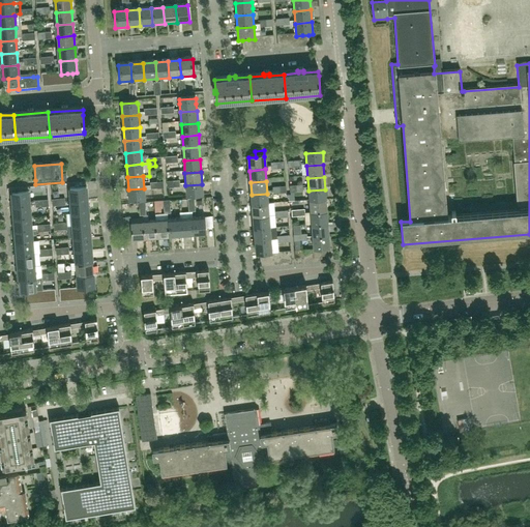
[(203,197),(202,184),(185,185),(186,198),(203,197)]
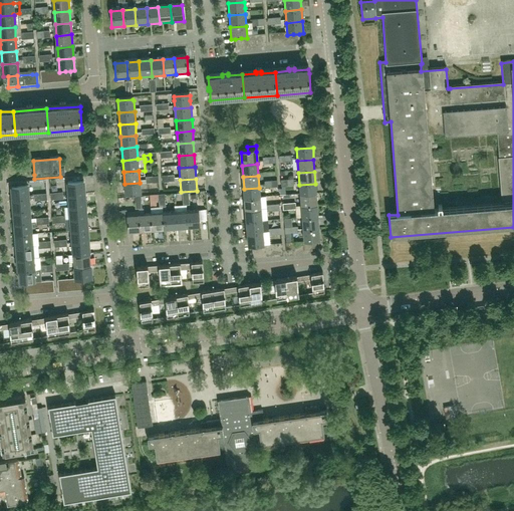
[(141,195),(140,183),(124,184),(125,196),(141,195)]
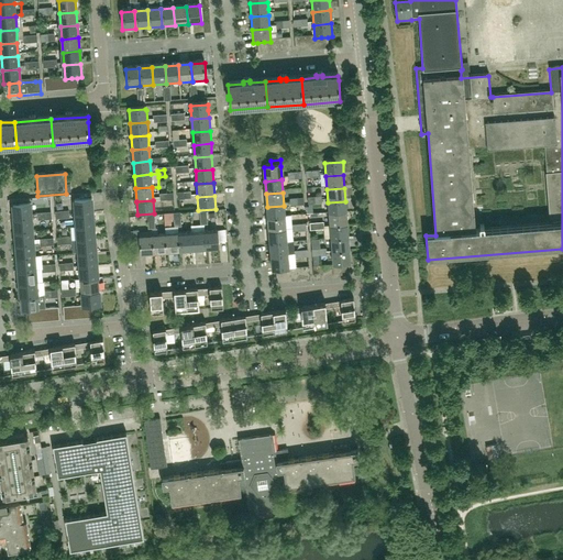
[(94,215),(92,201),(75,202),(76,216),(94,215)]
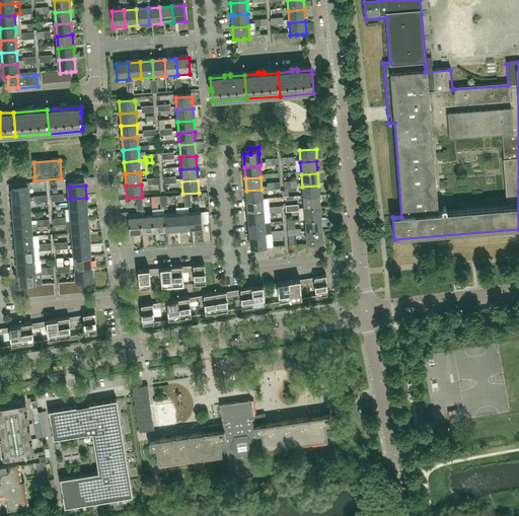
[(319,197),(318,186),(302,187),(303,199),(319,197)]
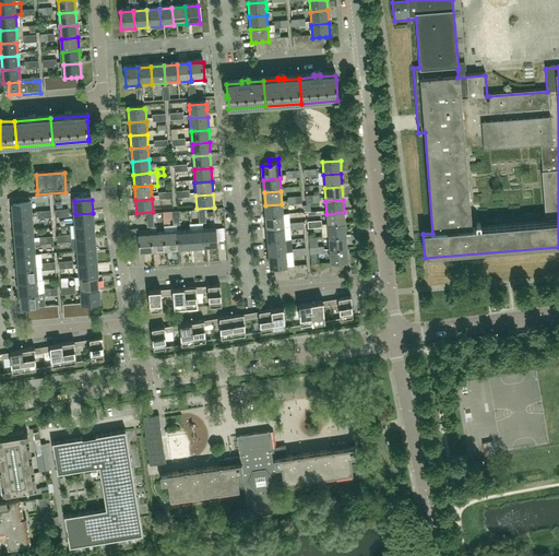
[(32,219),(31,204),(13,206),(14,220),(32,219)]
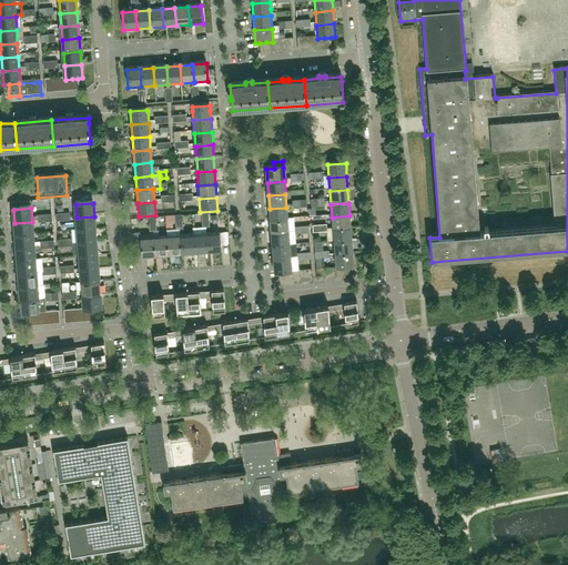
[(287,221),(286,208),(270,209),(270,222),(287,221)]
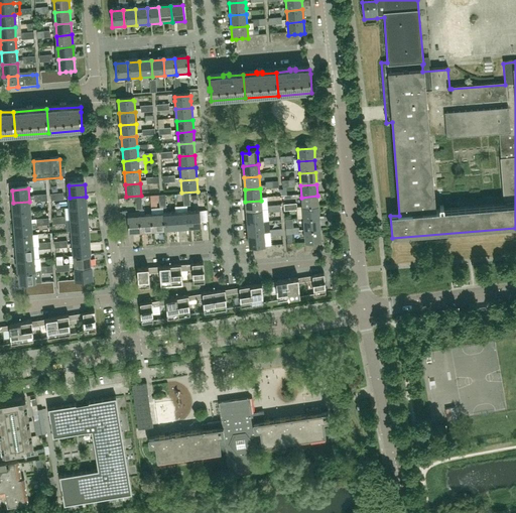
[(318,208),(317,196),(301,198),(302,210),(318,208)]
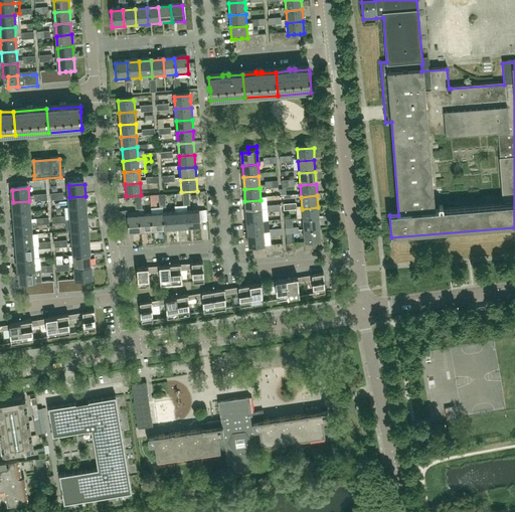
[(87,208),(86,196),(69,197),(70,209),(87,208)]
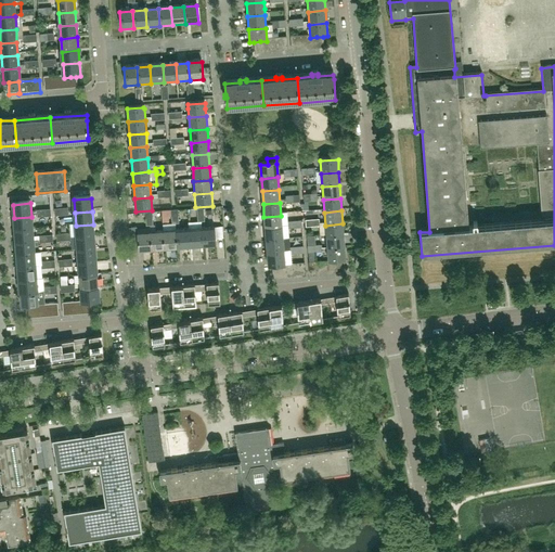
[(282,229),(281,216),(263,217),(265,230),(282,229)]
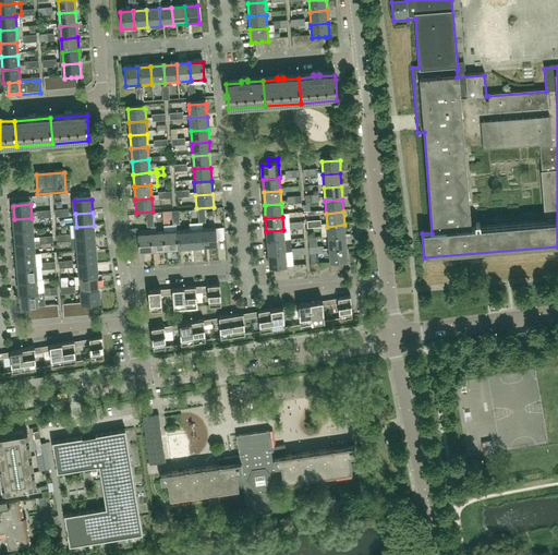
[(33,230),(32,218),(14,219),(15,232),(33,230)]
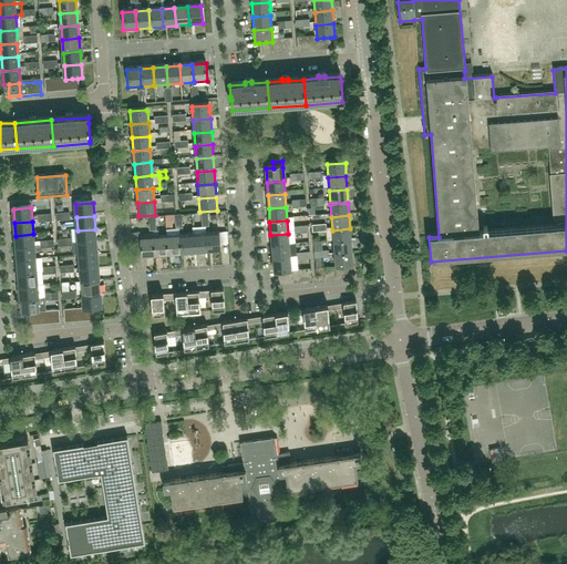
[(351,242),(350,228),(332,231),(333,243),(351,242)]
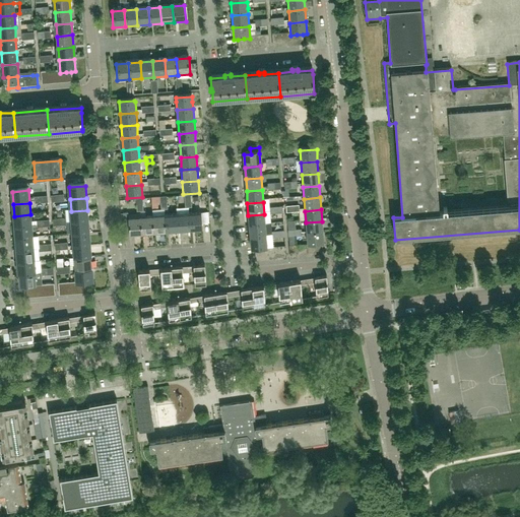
[(88,222),(87,210),(71,211),(72,223),(88,222)]
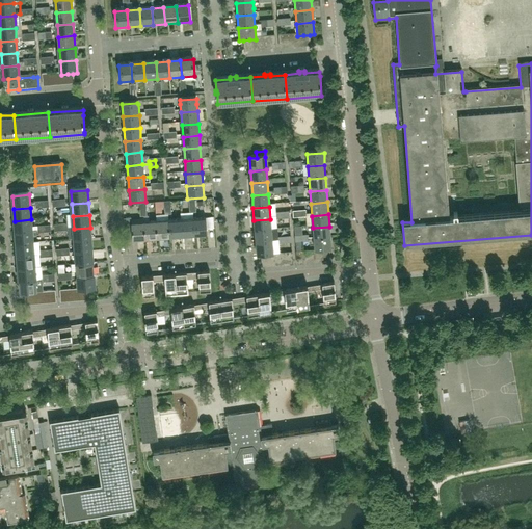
[(32,232),(31,219),(15,221),(16,234),(32,232)]
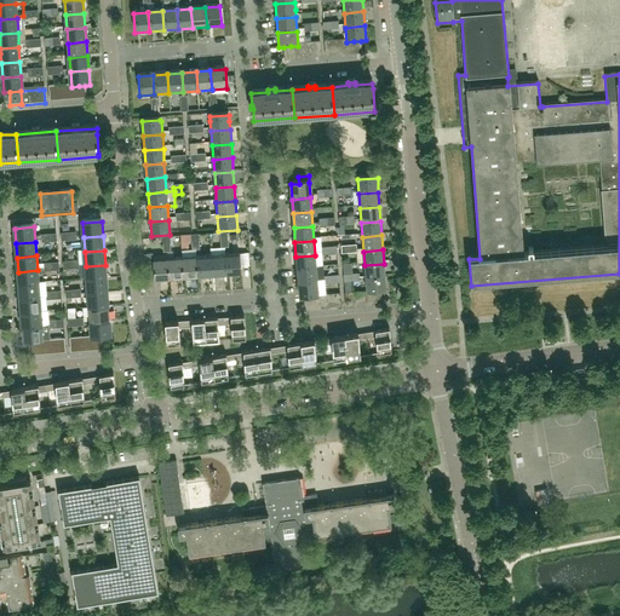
[(316,270),(315,255),(296,257),(297,271),(316,270)]
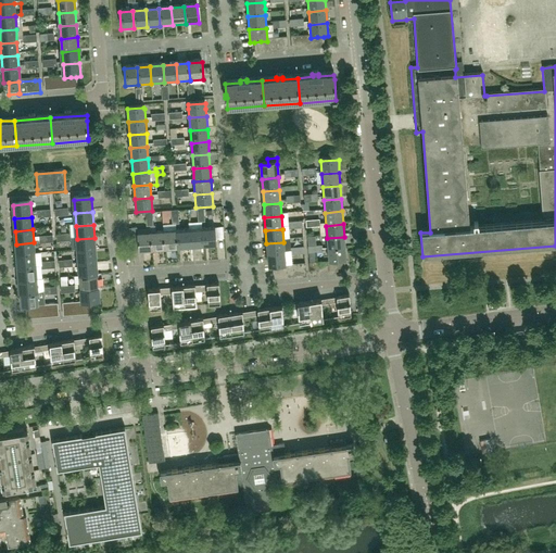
[(216,247),(215,230),(202,231),(203,248),(216,247)]
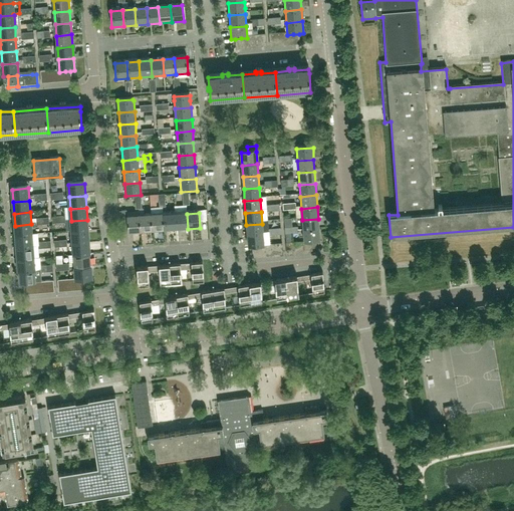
[(176,230),(175,214),(163,215),(164,231),(176,230)]
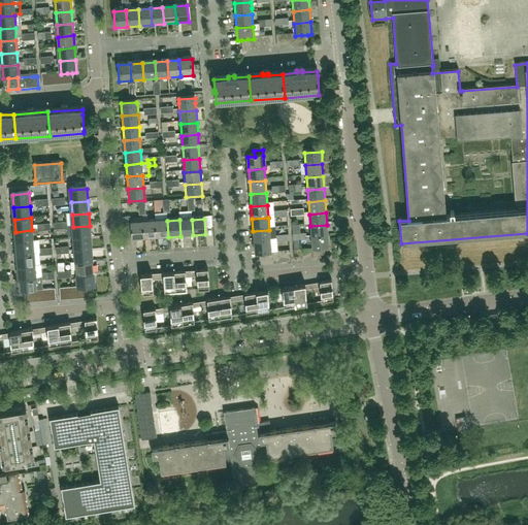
[(193,235),(192,220),(179,220),(180,236),(193,235)]
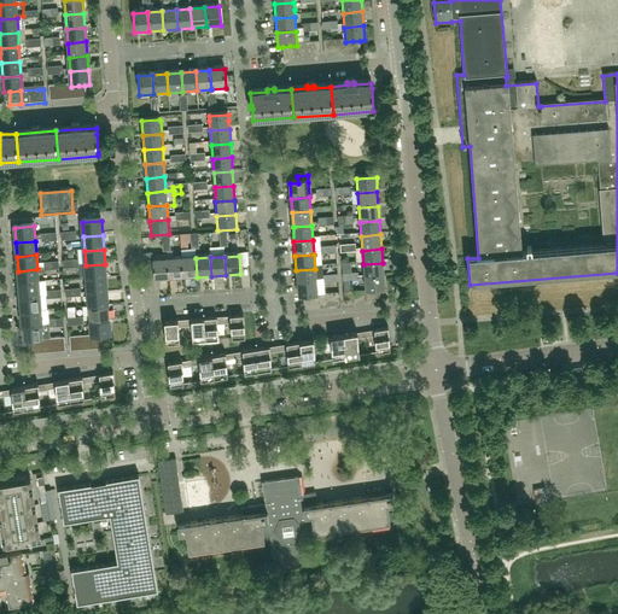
[(197,278),(196,258),(181,259),(182,279),(197,278)]
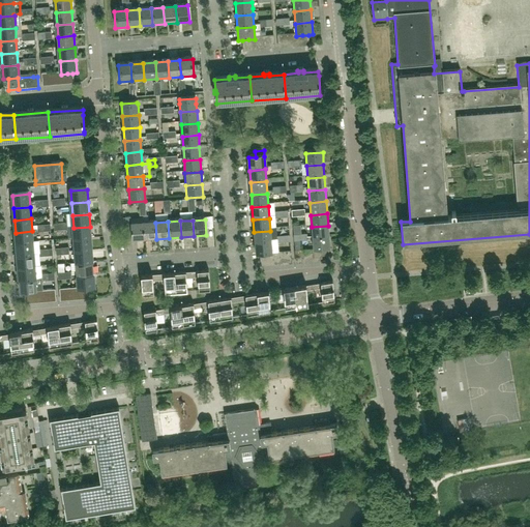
[(156,239),(155,223),(143,224),(145,240),(156,239)]
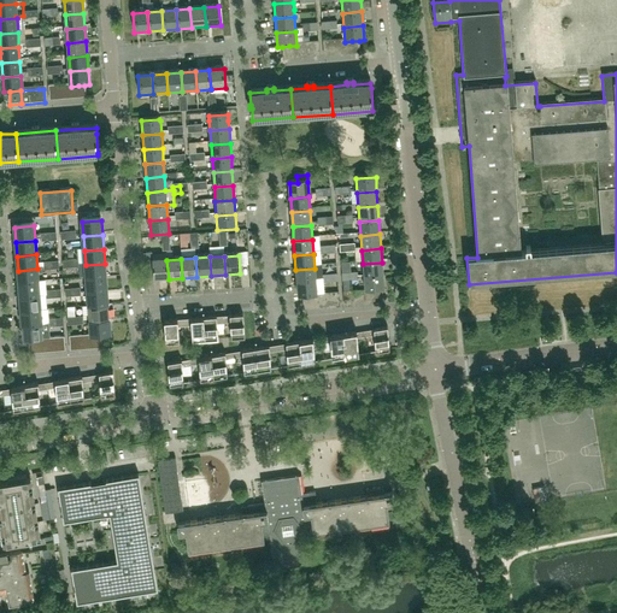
[(169,280),(166,260),(152,261),(153,281),(169,280)]
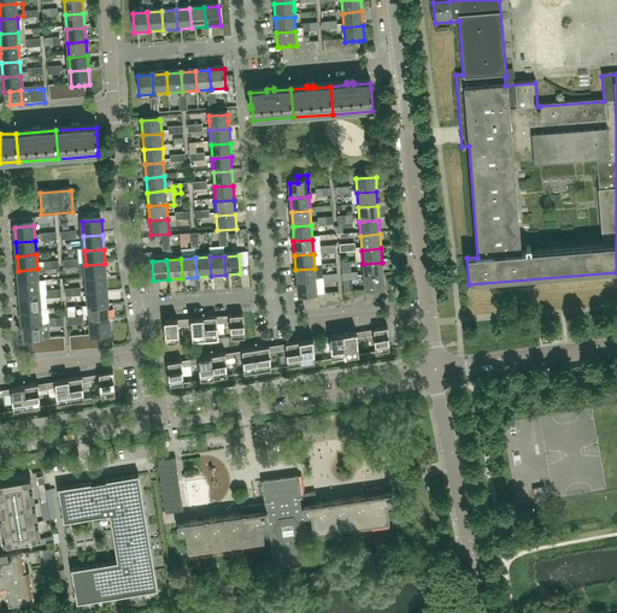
[(383,277),(382,263),(363,264),(364,278),(383,277)]
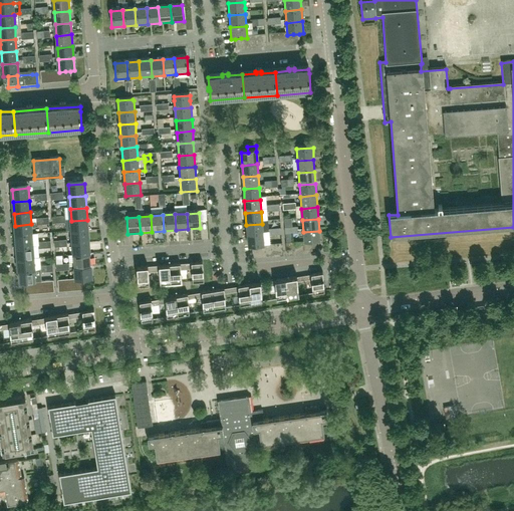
[(87,232),(87,220),(71,221),(72,233),(87,232)]
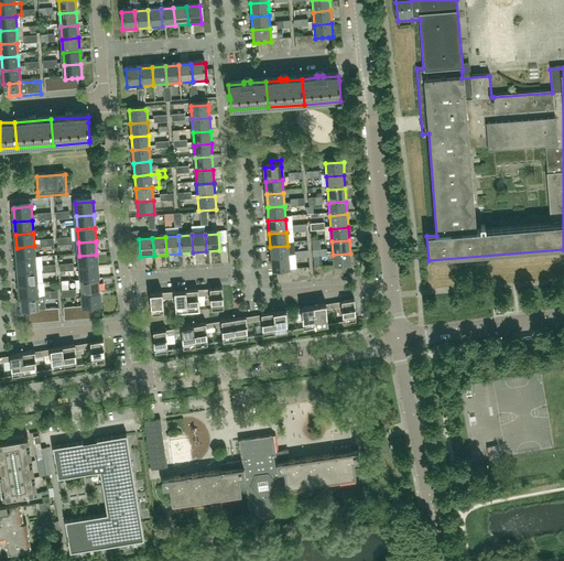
[(34,259),(34,246),(17,248),(18,260),(34,259)]
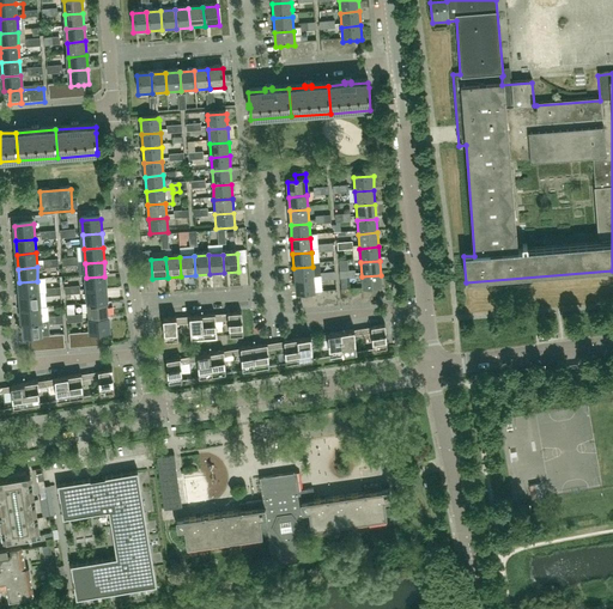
[(314,280),(313,267),(293,268),(295,282),(314,280)]
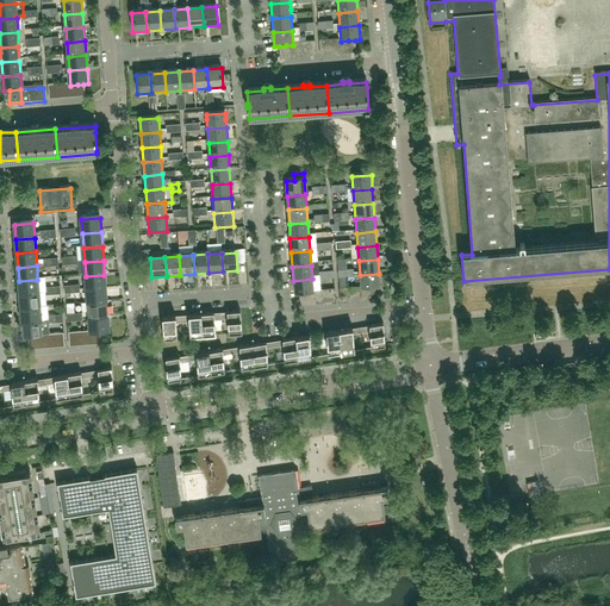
[(380,288),(379,274),(360,275),(361,291),(368,289),(375,289),(380,288)]
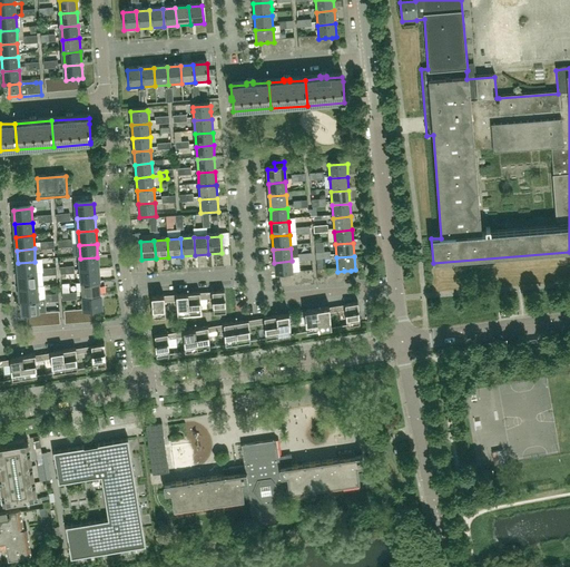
[(98,271),(97,257),(80,258),(81,272),(98,271)]
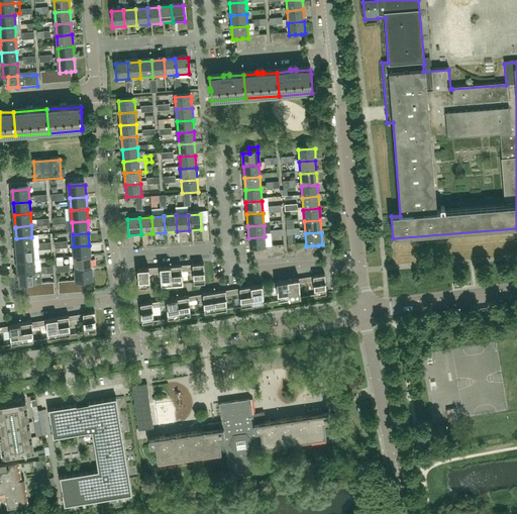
[(266,249),(265,236),(248,238),(249,250),(253,250),(260,249),(266,249)]
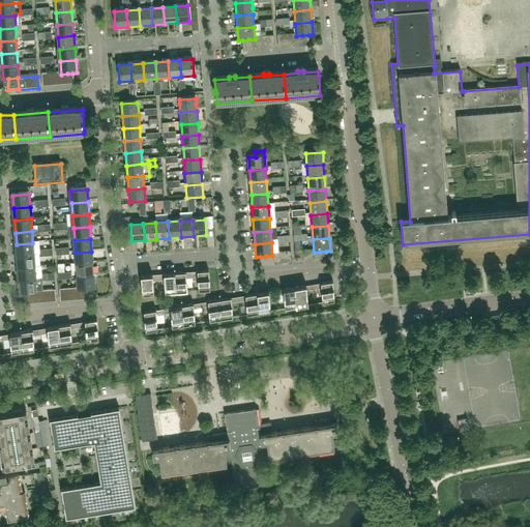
[(33,256),(32,243),(17,244),(18,257),(33,256)]
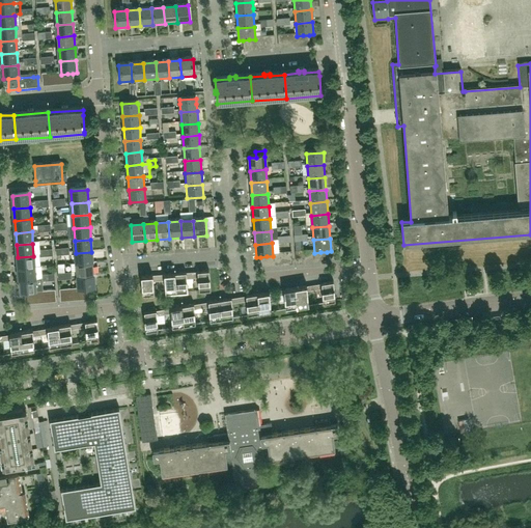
[(92,265),(91,252),(76,253),(77,266),(92,265)]
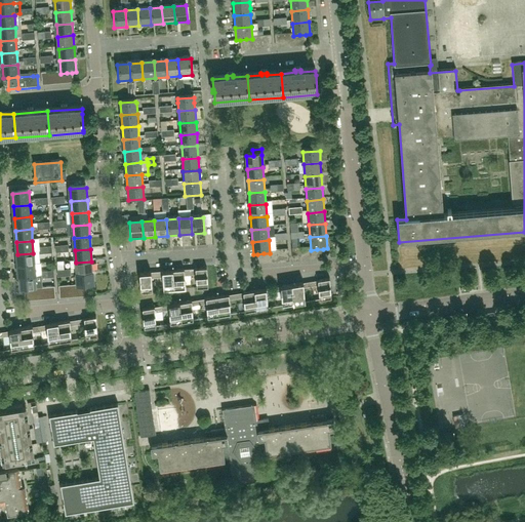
[(34,266),(33,253),(17,254),(17,267),(34,266)]
